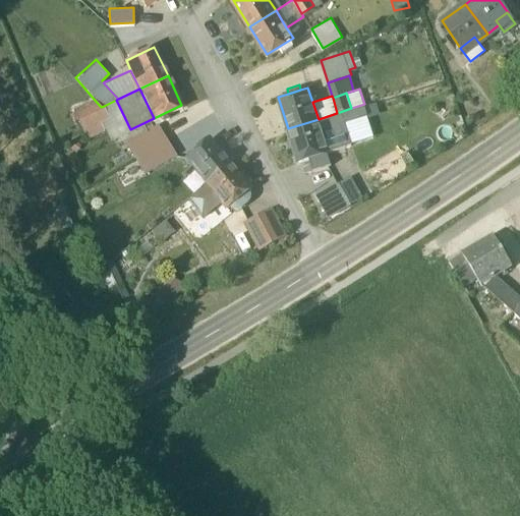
[(101,107),(93,98),(71,107),(85,137),(105,129),(100,120),(109,116),(104,106),(101,107)]
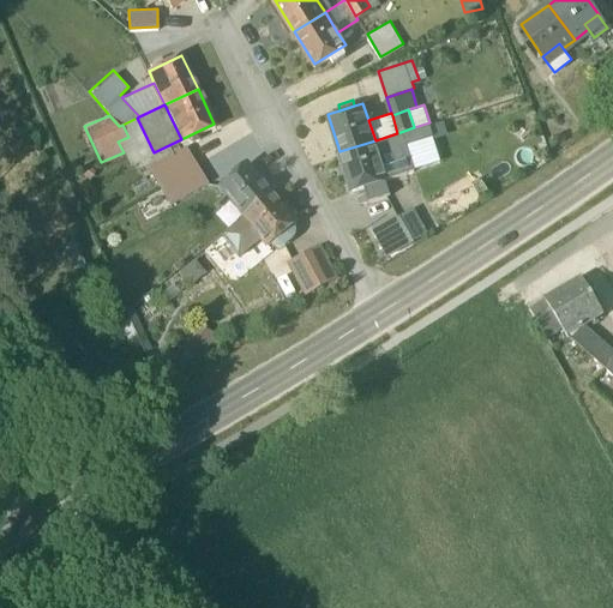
[(137,118),(122,125),(128,137),(118,142),(124,152),(130,164),(154,152),(137,118)]
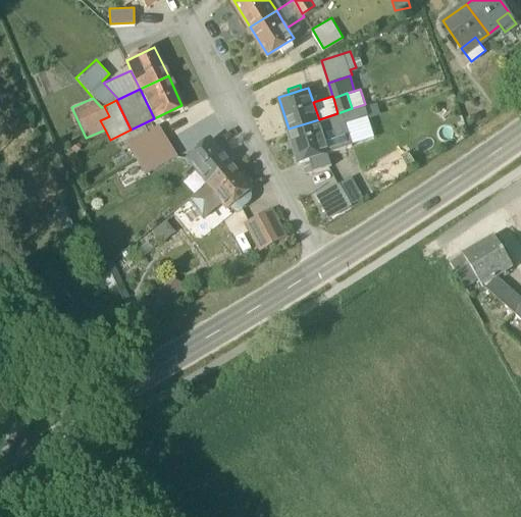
[(328,150),(329,151),(353,143),(346,121),(368,114),(369,114),(365,104),(352,108),(337,113),(319,119),(328,150)]
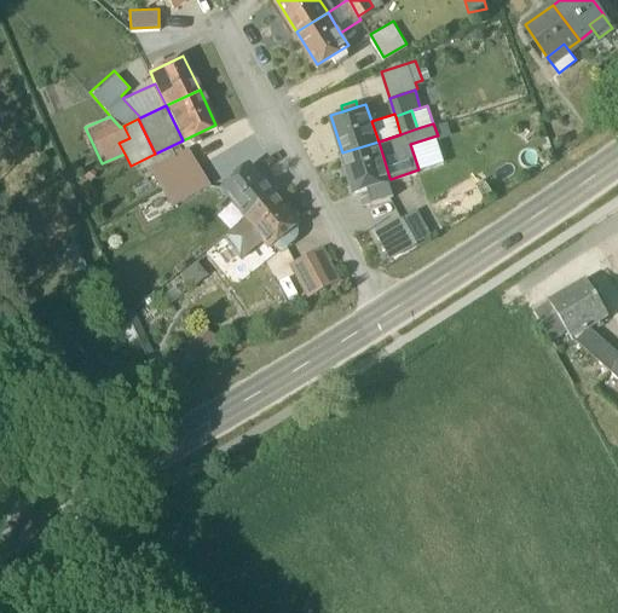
[(410,144),(419,169),(445,160),(437,136),(410,144)]
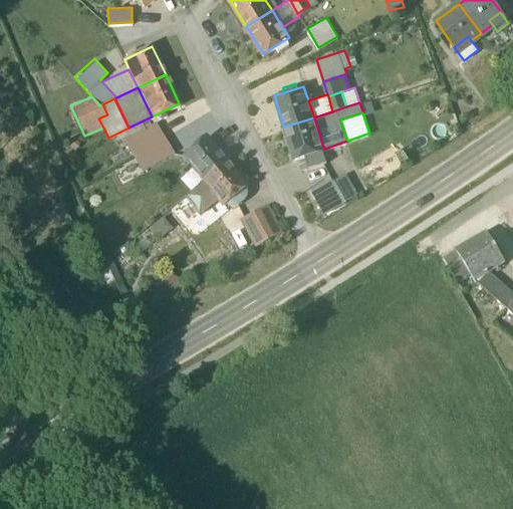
[(323,148),(314,117),(284,126),(294,158),(304,154),(323,148)]
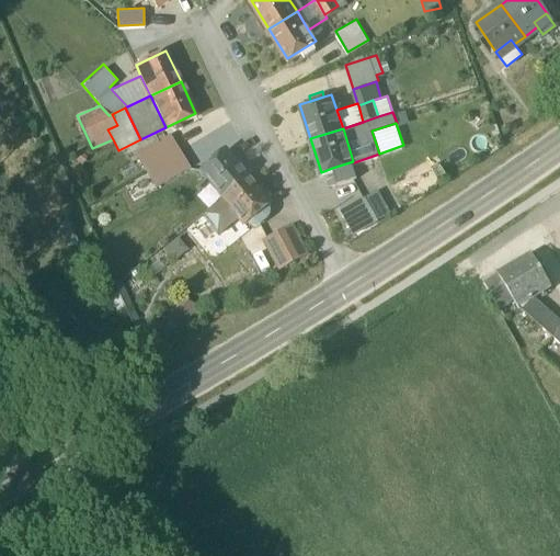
[(127,156),(137,172),(175,150),(166,133),(127,156)]
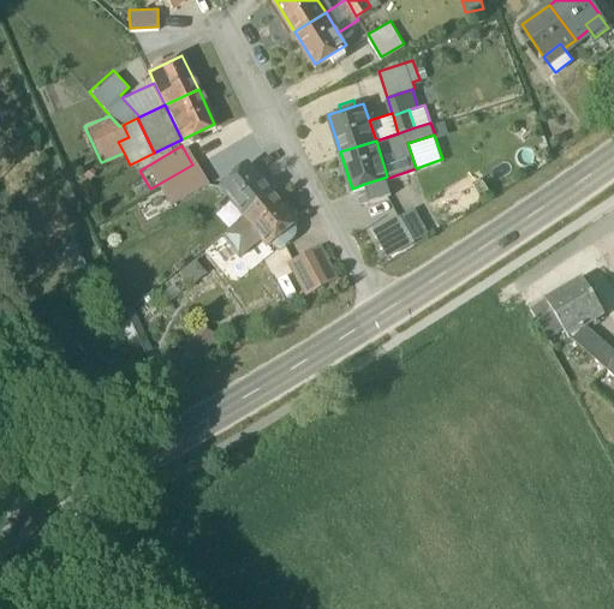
[(219,184),(244,214),(272,190),(248,161),(219,184)]
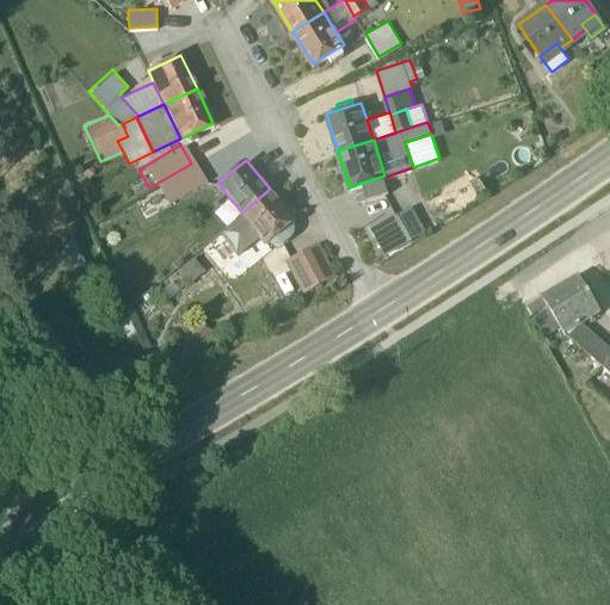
[(202,180),(191,164),(149,187),(160,205),(202,180)]
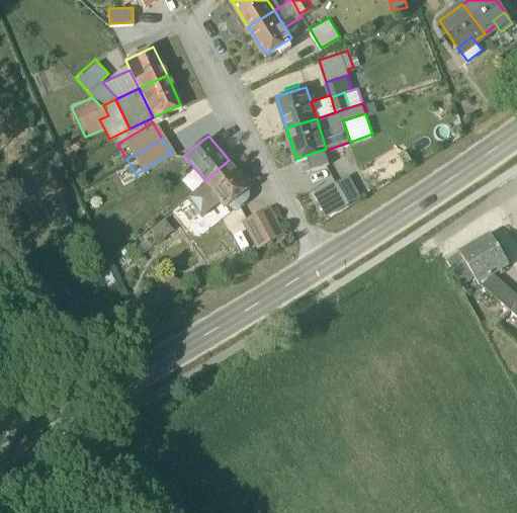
[(327,150),(326,149),(307,155),(311,167),(329,162),(325,150),(327,150)]
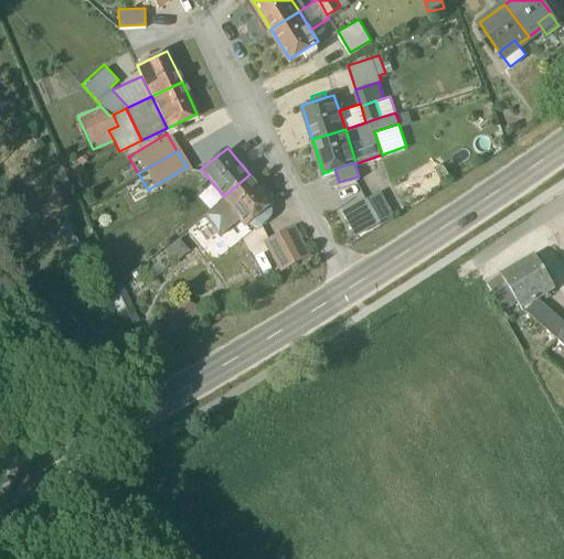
[(224,196),(241,216),(246,223),(273,202),(249,174),(224,196)]
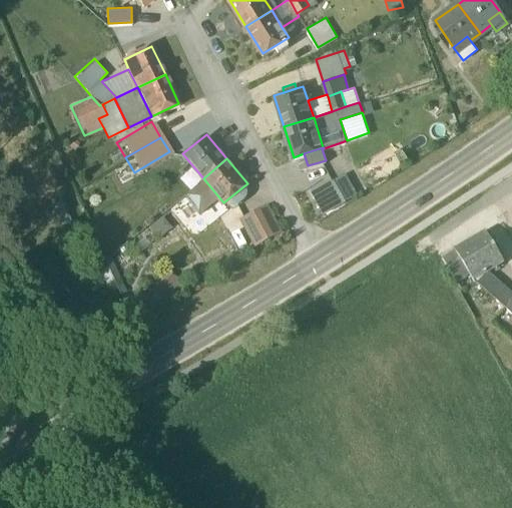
[(344,173),(313,191),(324,210),(355,193),(344,173)]
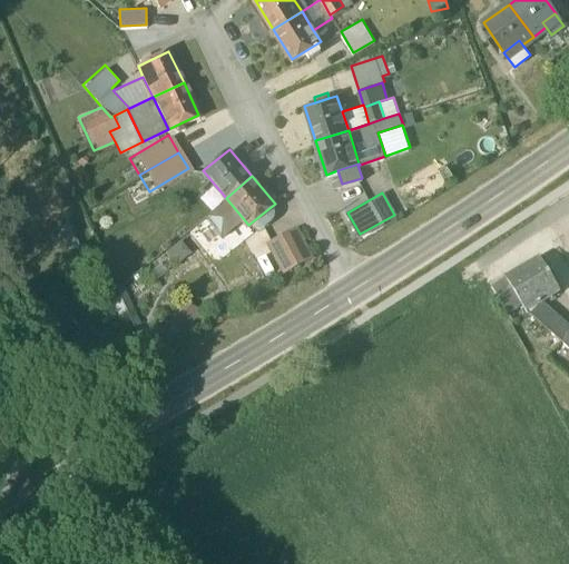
[(222,236),(243,218),(226,198),(205,215),(222,236)]
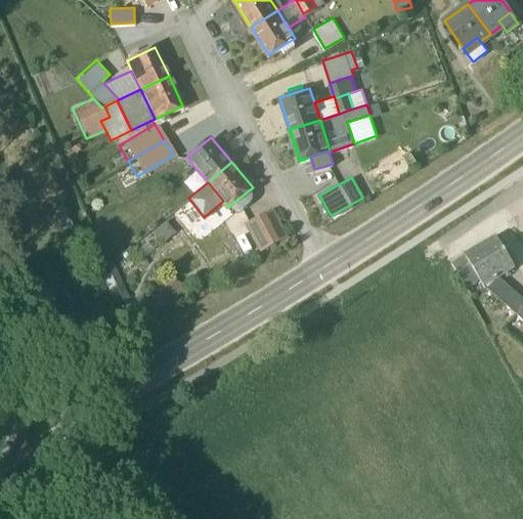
[(245,221),(260,250),(290,234),(274,206),(245,221)]
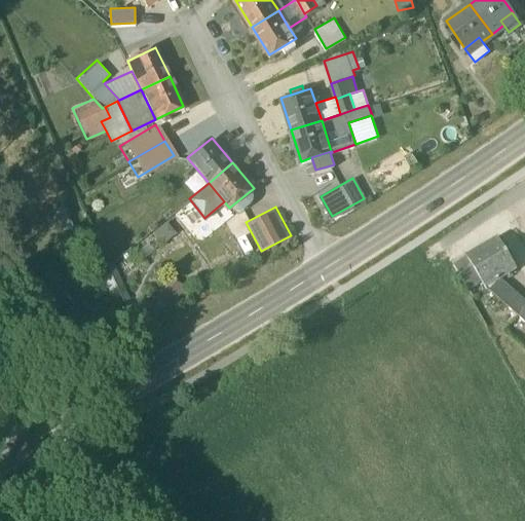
[(166,220),(152,232),(162,244),(176,231),(166,220)]
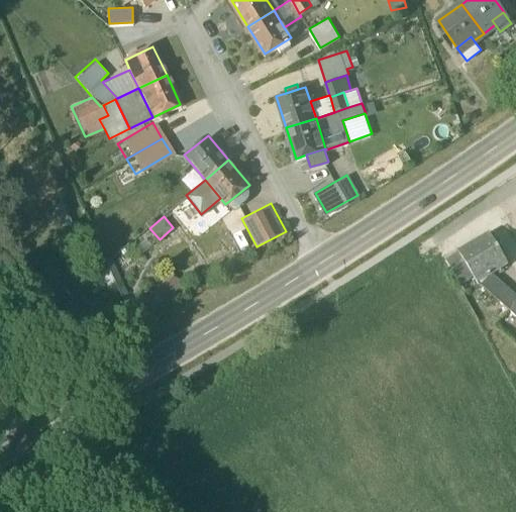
[(513,252),(515,249),(515,240),(502,224),(494,230),(513,252)]
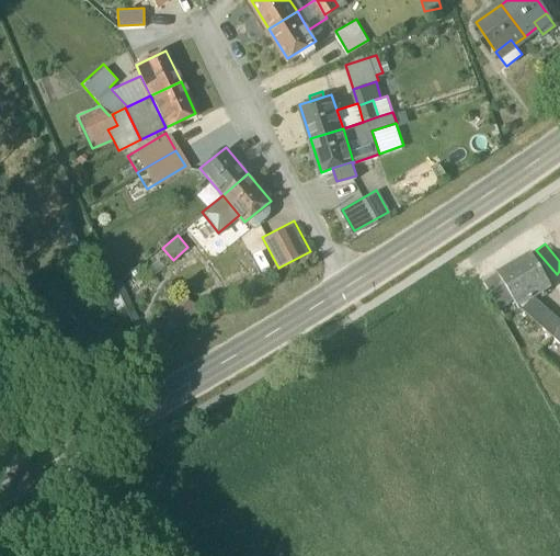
[(513,301),(515,306),(533,296),(550,286),(532,254),(498,273),(513,301)]
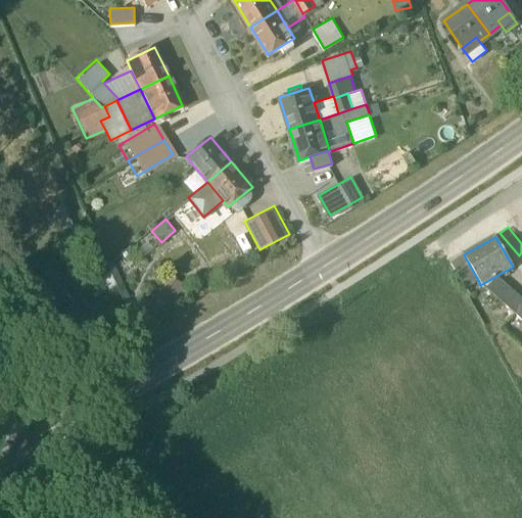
[(451,262),(465,287),(478,280),(464,254),(451,262)]
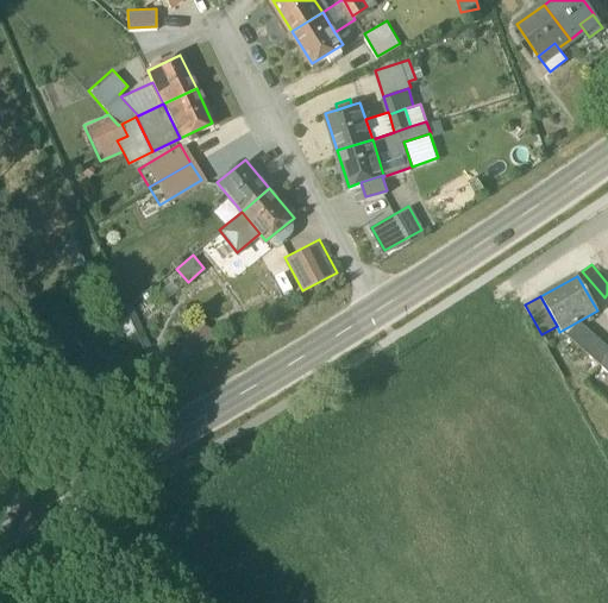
[(133,303),(125,307),(139,340),(148,337),(133,303)]
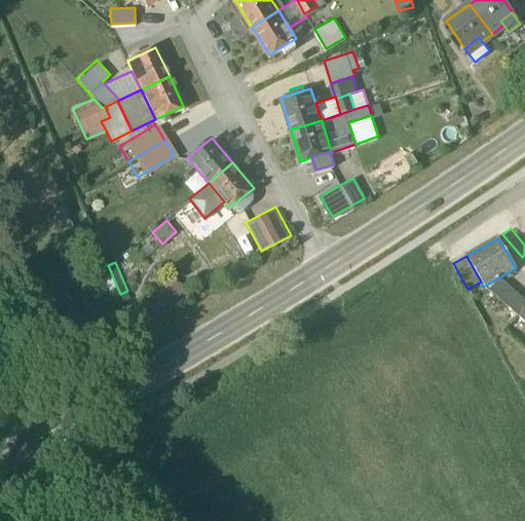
[(184,283),(165,274),(158,290),(161,289),(172,299),(172,300),(176,300),(182,287),(184,283)]
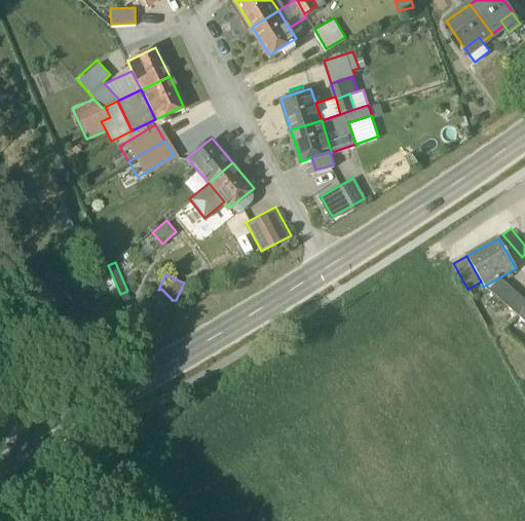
[(483,287),(518,315),(524,306),(524,300),(499,277),(483,287)]
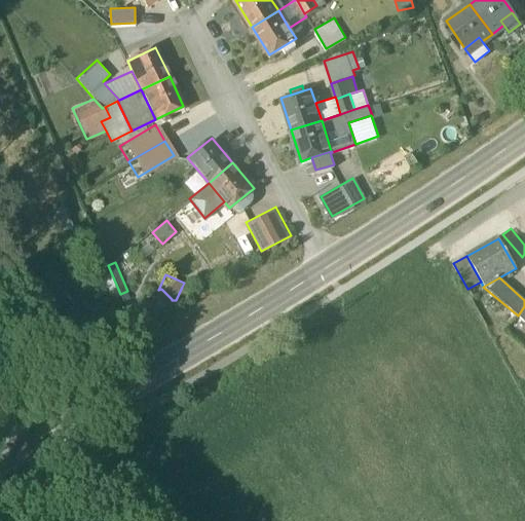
[(182,287),(176,300),(183,304),(189,291),(182,287)]
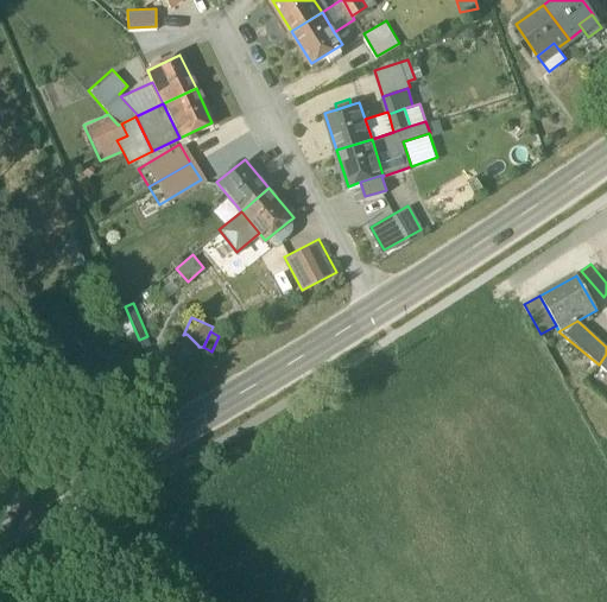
[(198,346),(187,334),(166,349),(174,366),(198,347),(198,346)]
